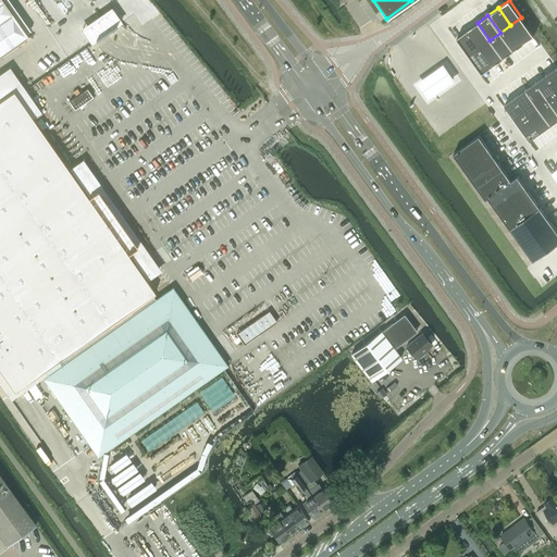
[(521,17),(510,25),(523,44),(534,35),(521,17)]
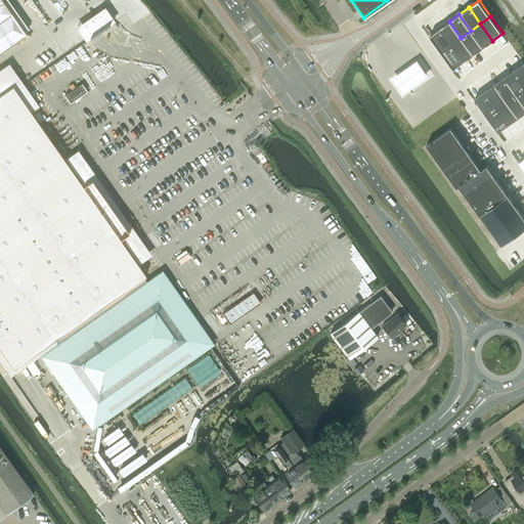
[(449,22),(439,28),(451,45),(461,38),(449,22)]
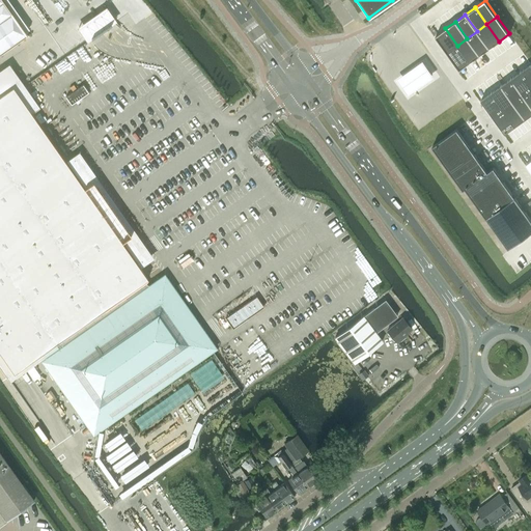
[(486,24),(477,31),(488,48),(499,42),(486,24)]
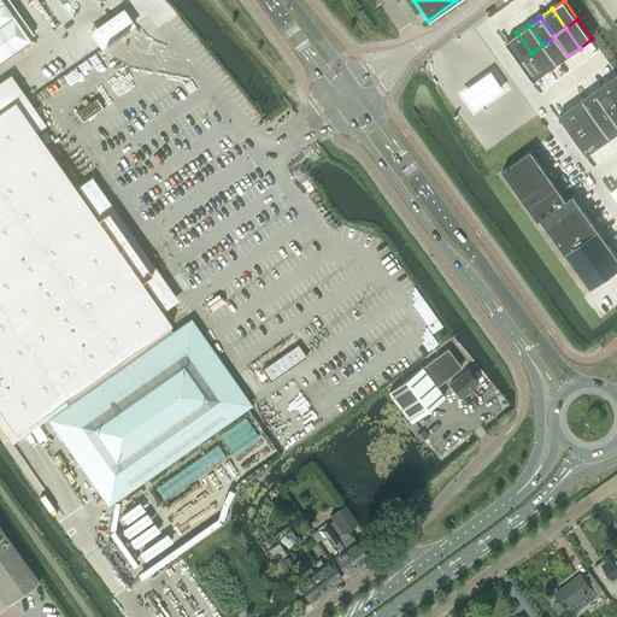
[(517,33),(506,41),(519,62),(532,53),(517,33)]
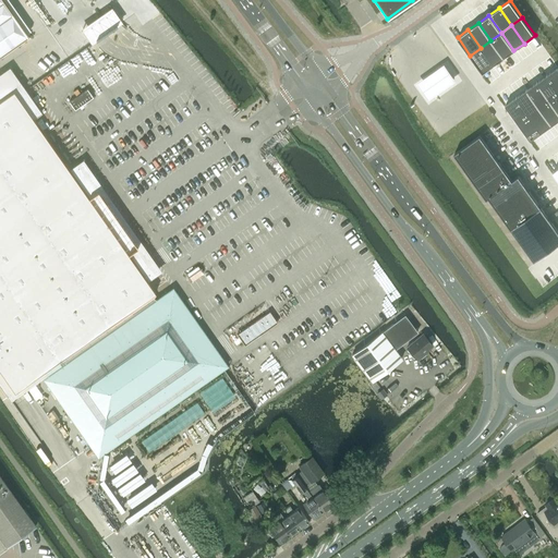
[(501,33),(490,40),(504,58),(513,50),(501,33)]
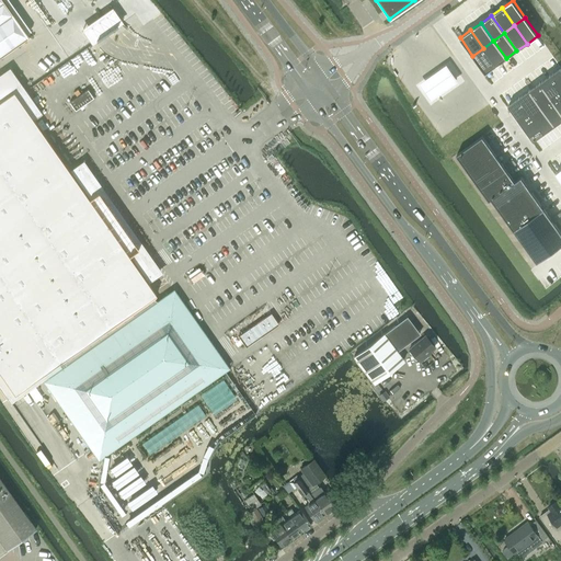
[(493,41),(483,48),(496,66),(506,58),(493,41)]
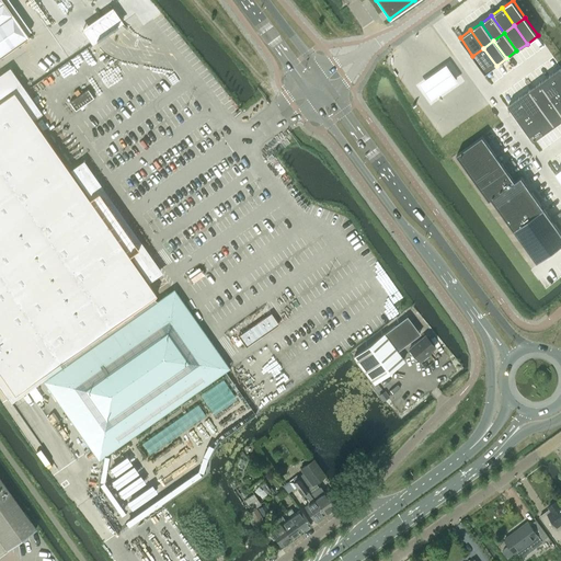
[(483,48),(472,56),(485,73),(496,66),(483,48)]
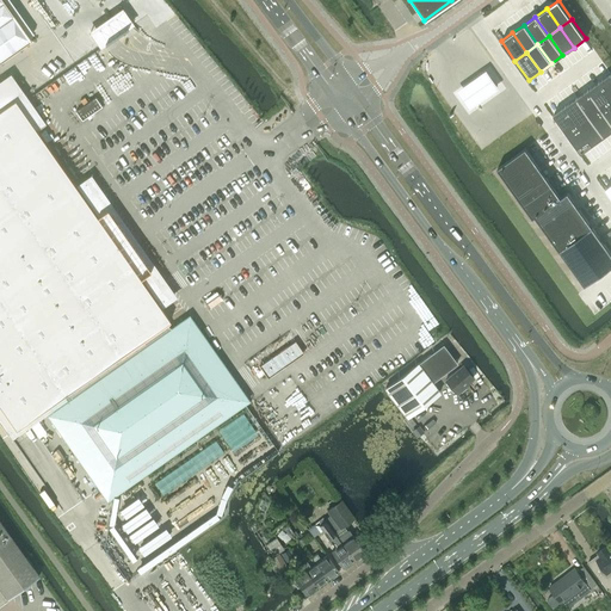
[(486,67),(457,87),(470,107),(500,87),(486,67)]
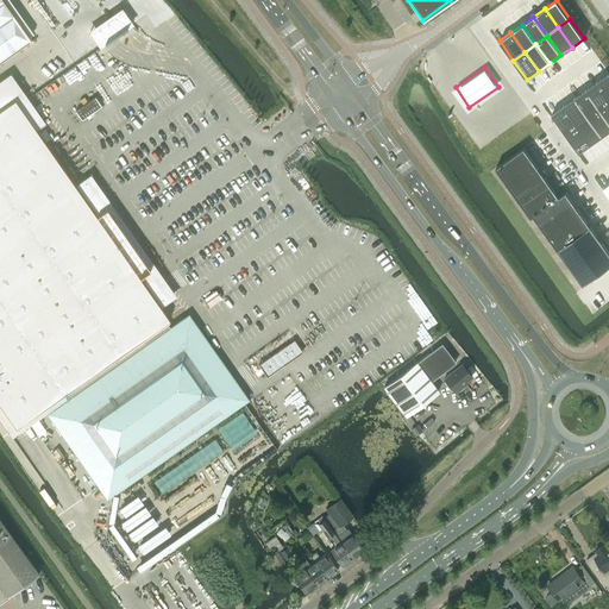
[(608,73),(597,82),(608,98),(608,73)]
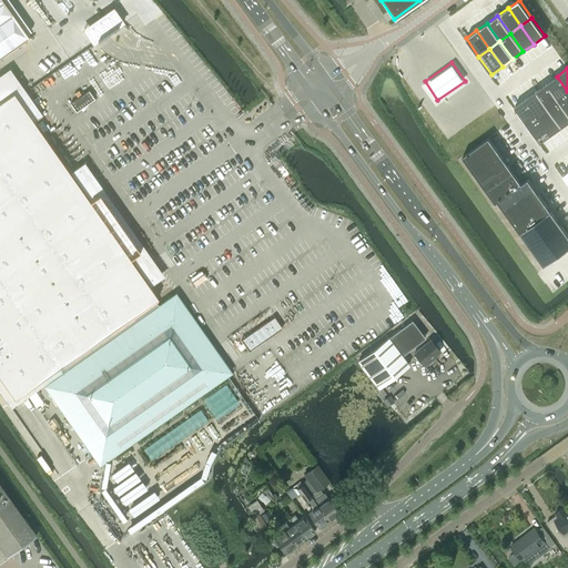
[(567,91),(557,77),(546,83),(559,102),(567,94),(567,91)]
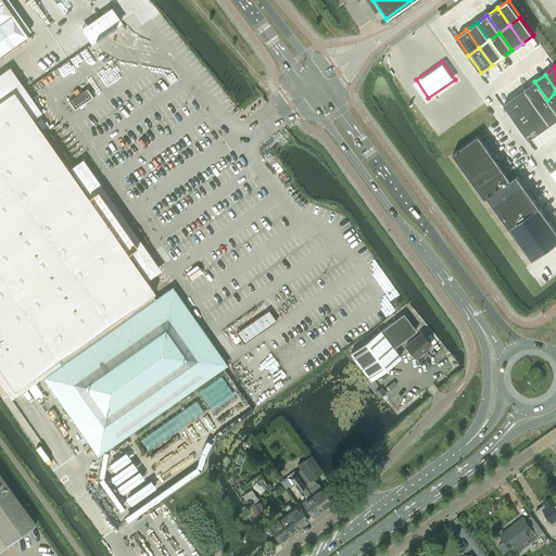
[(534,81),(525,89),(538,106),(547,100),(534,81)]
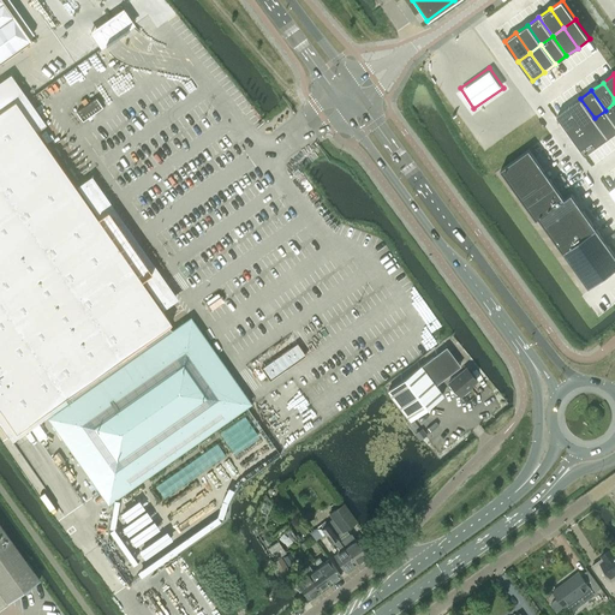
[(0,425),(9,437),(27,424),(48,410),(73,447),(102,487),(237,393),(189,324),(175,334),(172,329),(168,324),(172,322),(141,279),(151,272),(108,209),(97,216),(91,207),(37,131),(47,124),(33,105),(27,95),(25,93),(15,100),(0,109),(0,425)]
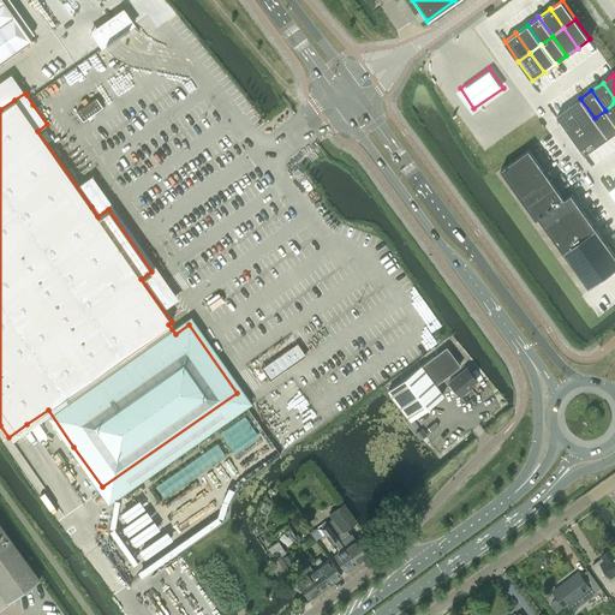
[(580,99),(568,107),(583,126),(595,118),(580,99)]
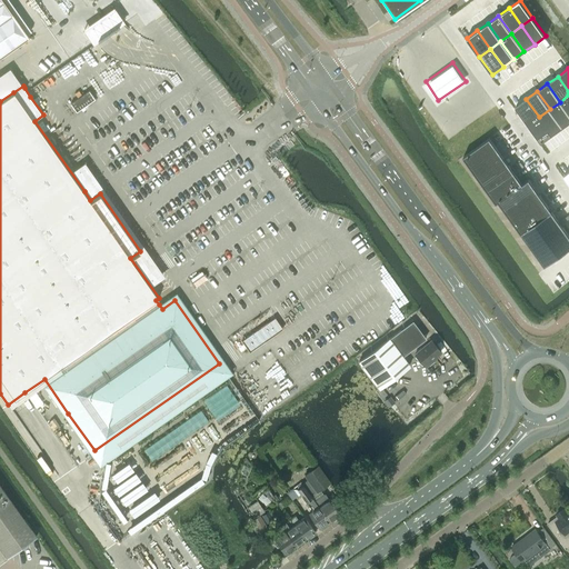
[(70,106),(76,113),(93,101),(88,93),(70,106)]
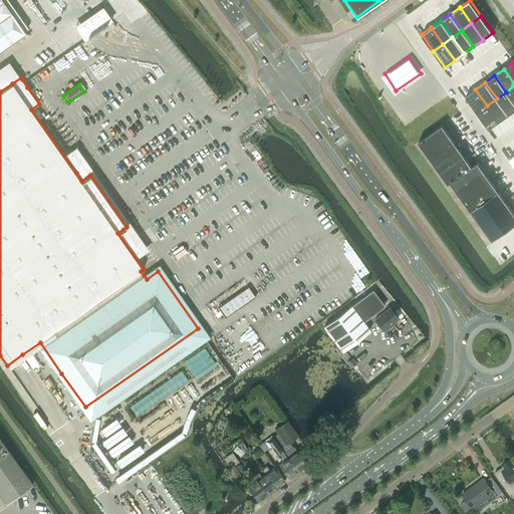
[(475,89),(466,96),(477,112),(487,105),(475,89)]
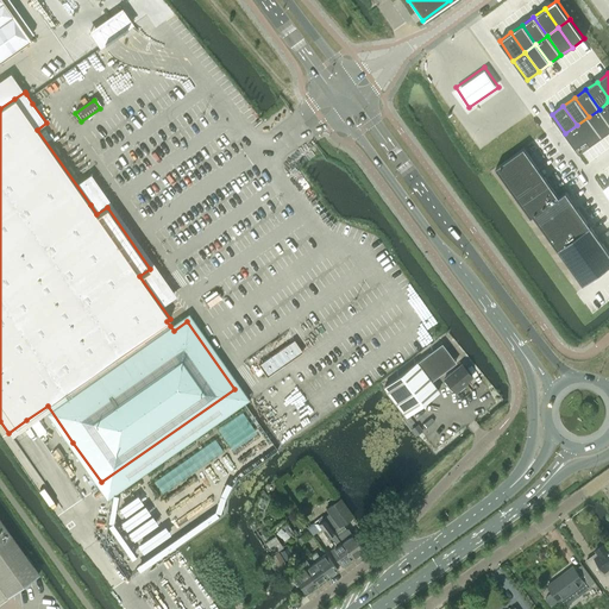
[(608,121),(600,110),(589,117),(602,137),(608,131),(608,121)]
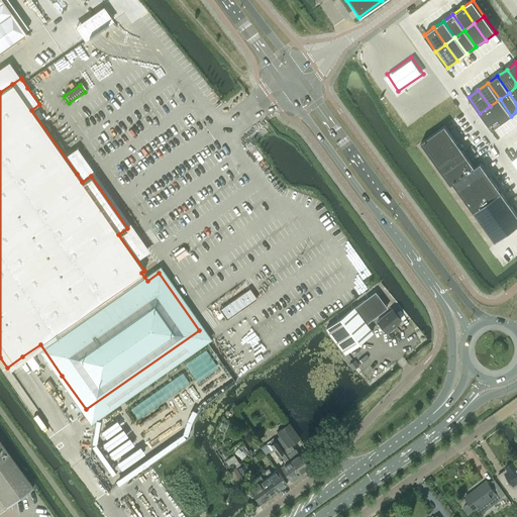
[(500,99),(490,106),(502,122),(511,116),(500,99)]
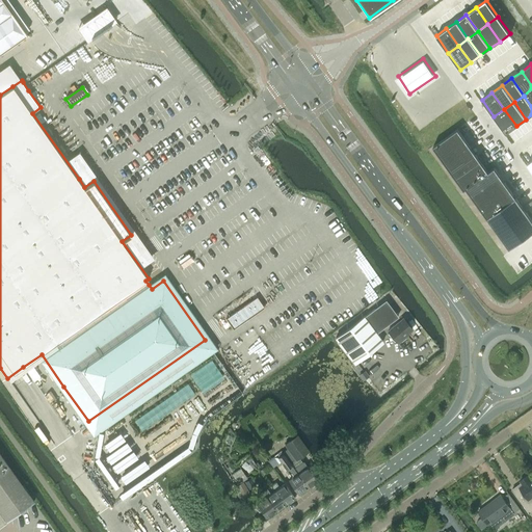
[(504,109),(494,116),(506,133),(516,126),(504,109)]
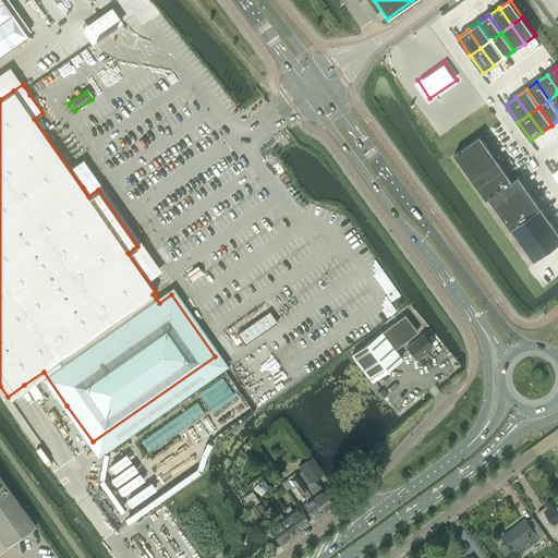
[(481,135),(455,154),(487,199),(489,198),(535,262),(557,244),(557,230),(519,176),(512,180),(481,135)]
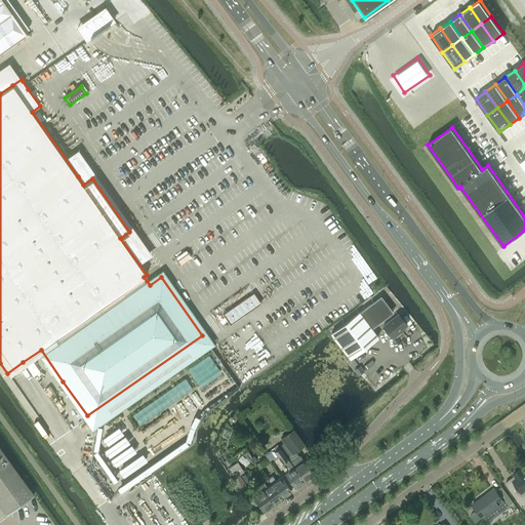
[(225,314),(232,324),(261,303),(254,292),(225,314)]
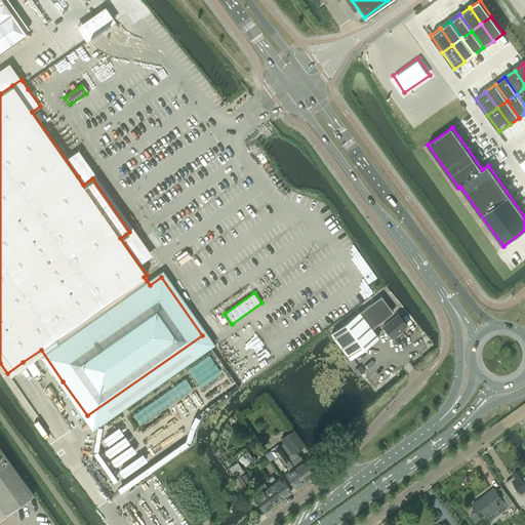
[(330,333),(350,358),(377,337),(371,328),(387,316),(392,312),(379,296),(369,304),(330,333)]
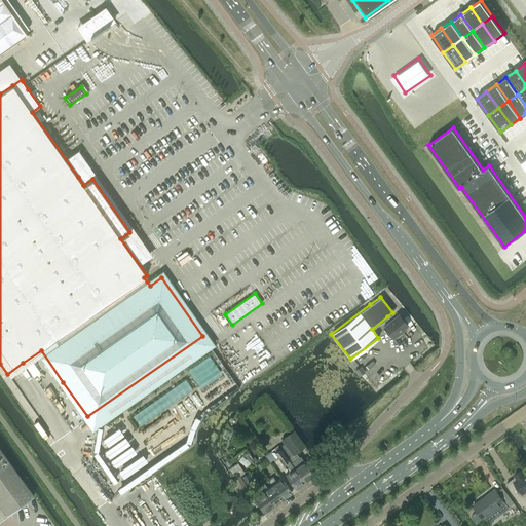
[(407,325),(398,314),(383,327),(393,339),(403,331),(402,329),(407,325)]
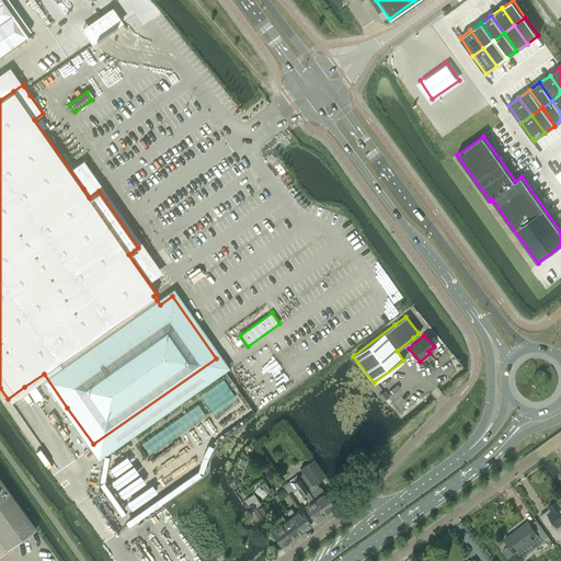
[(313,459),(312,459),(300,468),(305,473),(299,478),(307,489),(325,476),(313,459)]
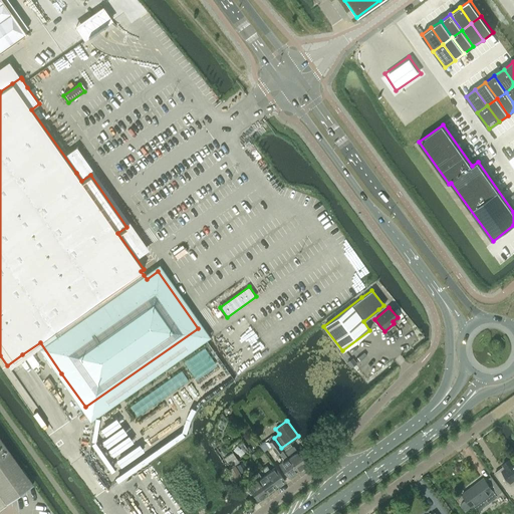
[(297,471),(284,453),(276,442),(273,438),(268,442),(283,462),(279,464),(288,477),(297,471)]
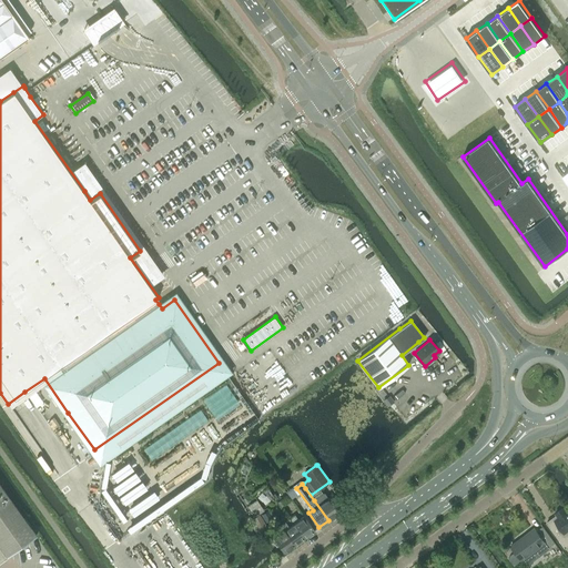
[(0,485),(0,546),(7,556),(36,535),(0,485)]
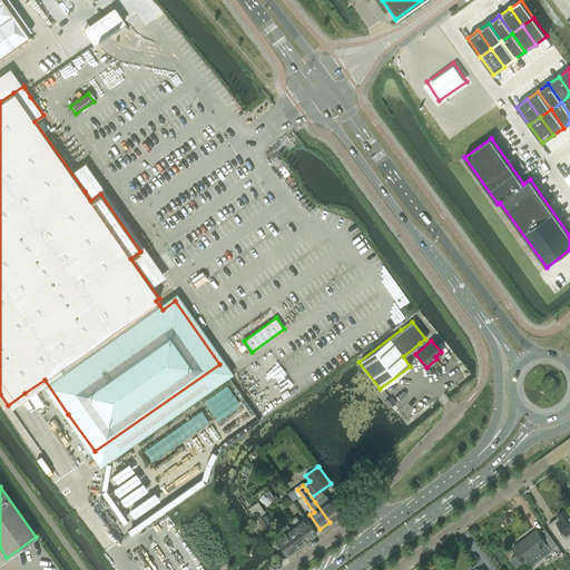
[(340,514),(330,500),(325,495),(315,502),(330,522),(340,514)]
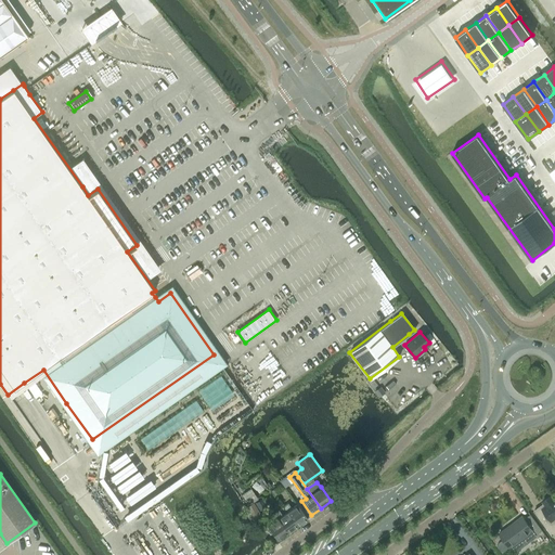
[(272,490),(275,494),(282,489),(279,485),(272,490)]
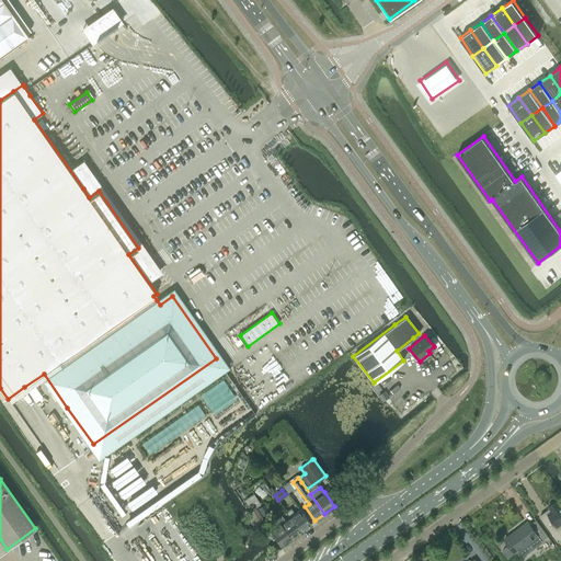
[(560,506),(557,501),(548,507),(549,510),(539,516),(558,541),(560,538),(560,526),(560,525),(560,524),(560,506)]
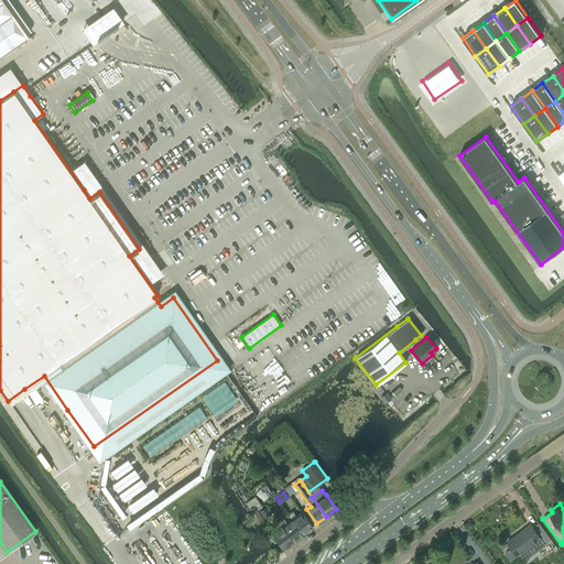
[(302,534),(310,528),(312,527),(302,512),(296,517),(293,511),(288,514),(292,520),(302,534)]
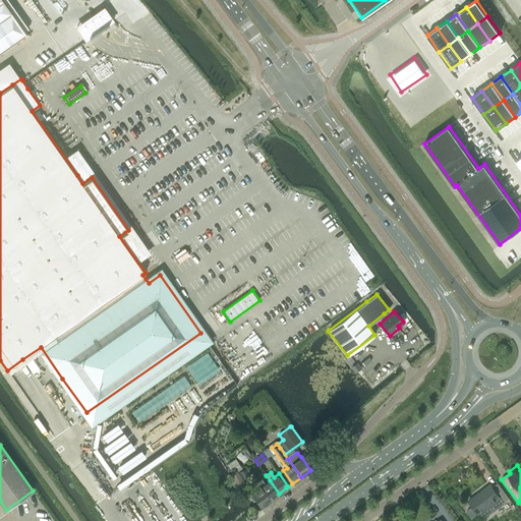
[(256,481),(270,500),(279,494),(270,480),(265,483),(262,478),(256,481)]
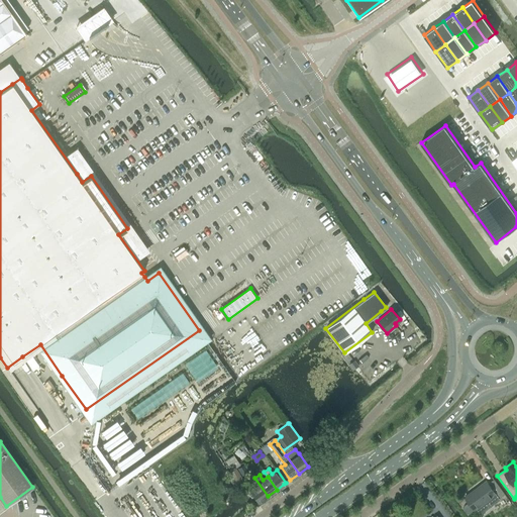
[(268,496),(254,478),(246,485),(259,502),(268,496)]
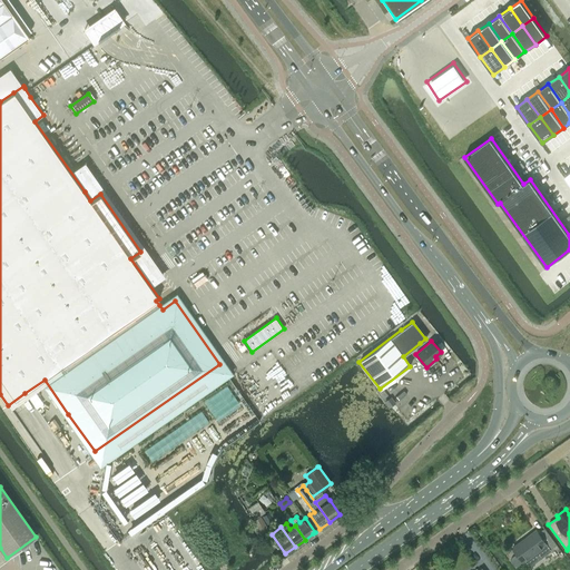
[(520,563),(521,562),(521,561),(522,562),(546,546),(550,550),(556,544),(543,529),(538,533),(536,530),(511,549),(517,556),(516,556),(514,556),(513,557),(512,557),(511,558),(511,559),(510,560),(514,567),(516,566),(517,566),(518,566),(519,564),(520,563)]
